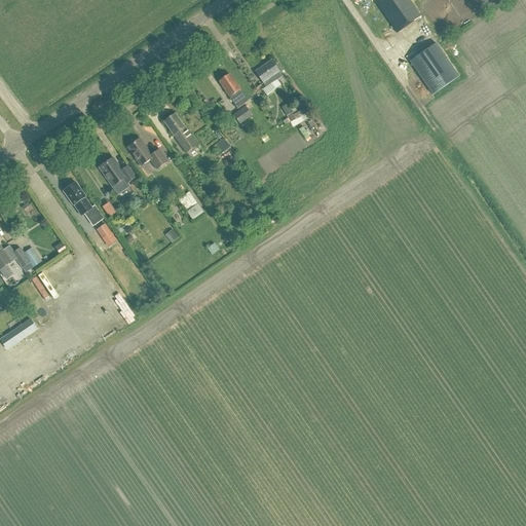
[(373,0),(397,34),(421,17),(408,0),(373,0)]
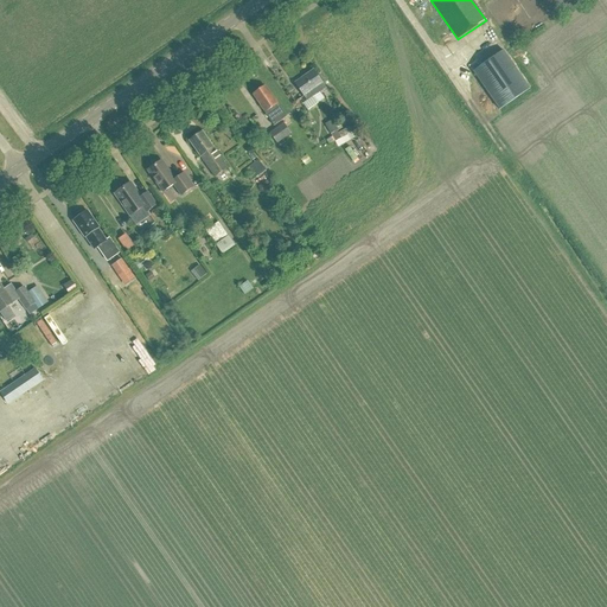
[(493,51),(503,46),(494,32),(485,37),(493,51)]
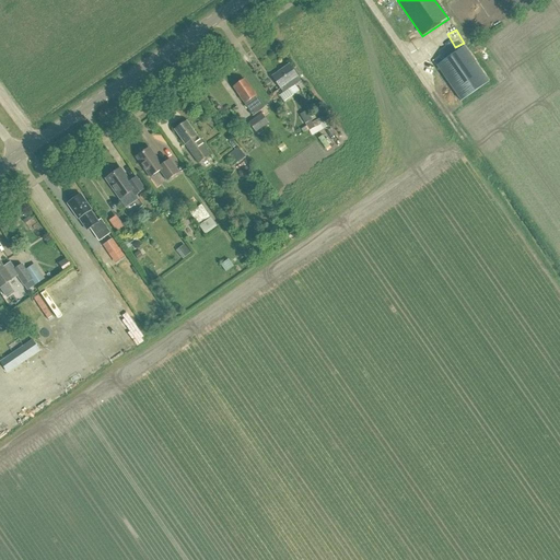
[(421,48),(429,59),(435,56),(428,44),(421,48)]
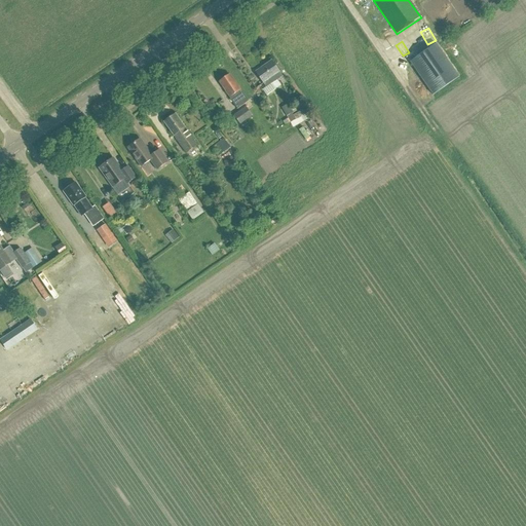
[(436,44),(410,62),(433,96),(459,77),(436,44)]
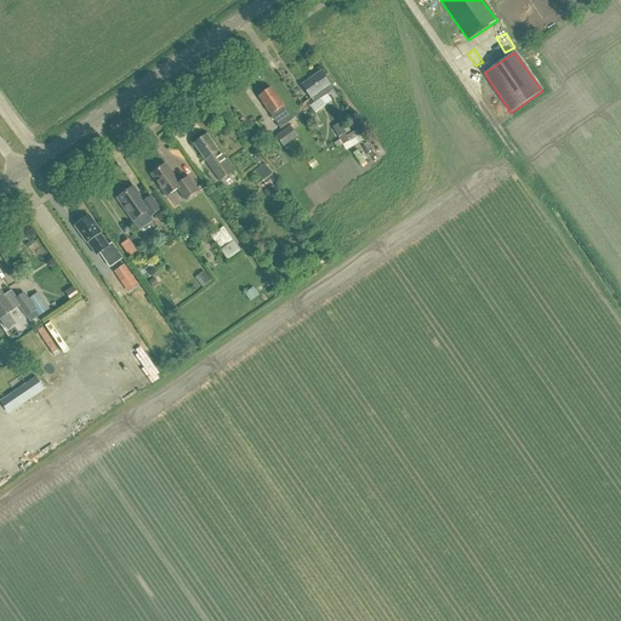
[(311,98),(317,95),(320,100),(332,91),(330,86),(330,85),(320,72),(302,85),(311,98)]
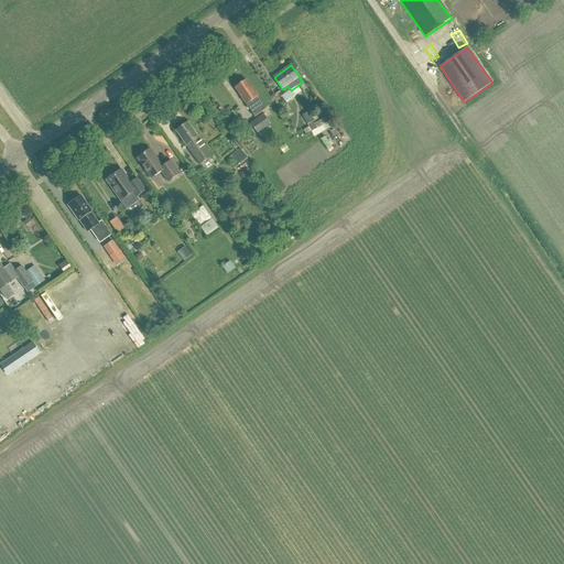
[(245,102),(246,104),(246,105),(255,117),(267,109),(258,97),(247,80),(235,88),(241,98),(241,99),(243,102),(245,102)]
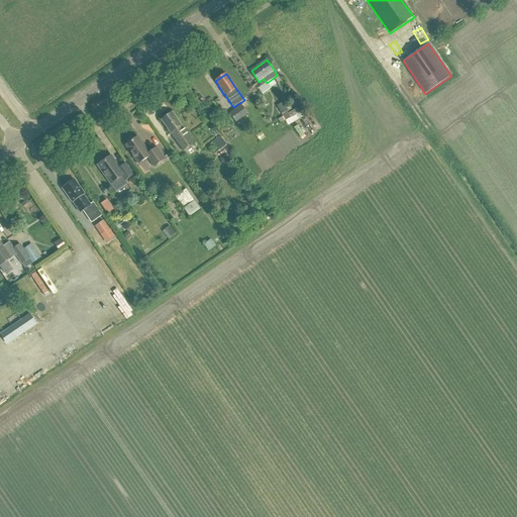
[(288,109),(285,102),(278,105),(282,112),(288,109)]
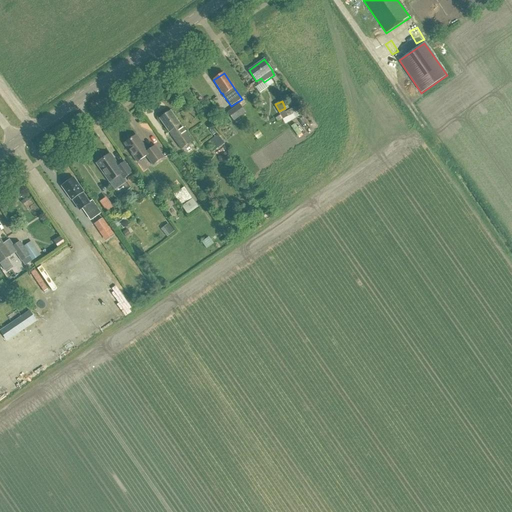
[(239,104),(227,113),(233,121),(245,113),(239,104)]
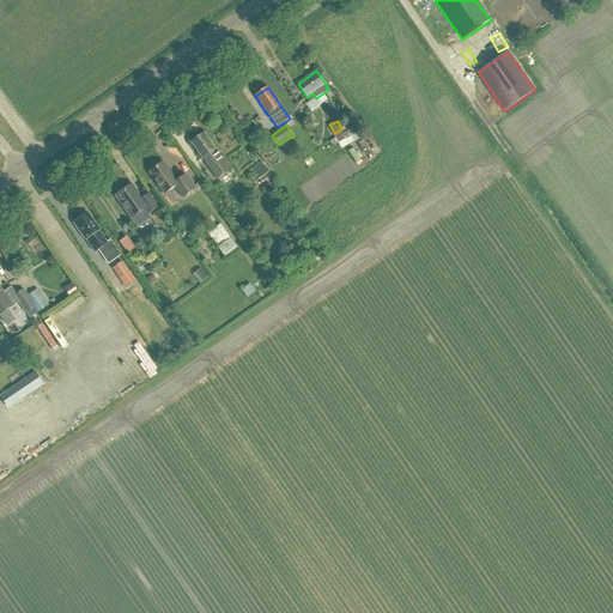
[(202,158),(204,157),(207,162),(206,162),(217,178),(229,169),(204,134),(199,138),(196,138),(194,140),(193,141),(192,143),(202,158)]
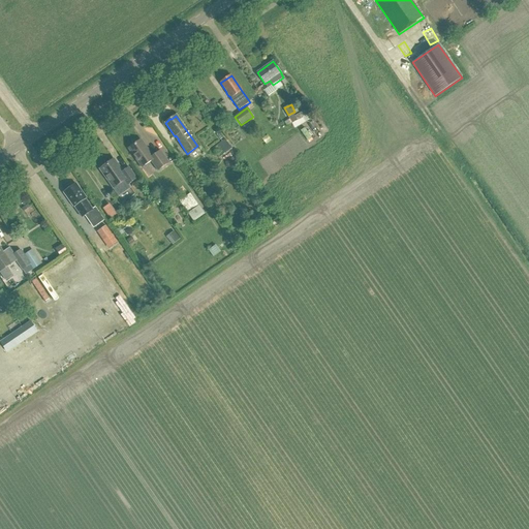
[(151,161),(158,170),(168,163),(160,151),(153,156),(141,139),(128,149),(142,167),(151,161)]
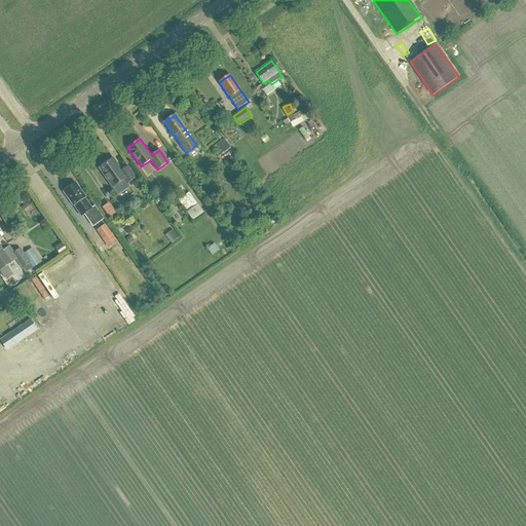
[(213,148),(219,156),(230,148),(224,140),(213,148)]
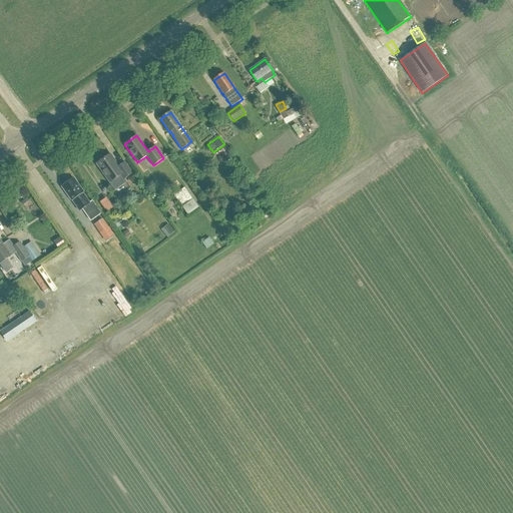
[(110,154),(96,164),(109,183),(114,190),(126,182),(124,179),(132,173),(125,162),(119,166),(110,154)]
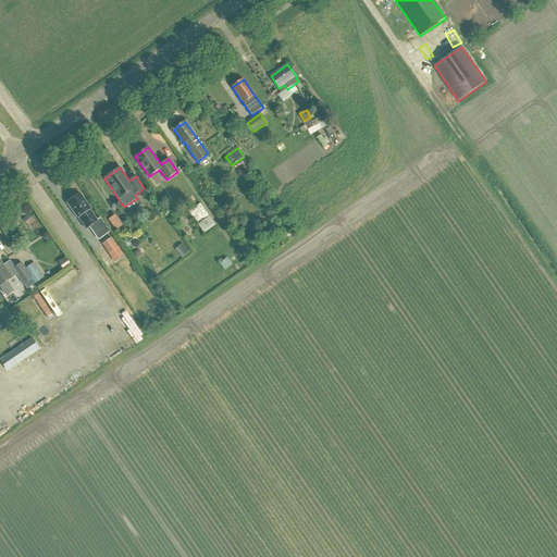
[(78,218),(86,229),(87,227),(89,226),(97,221),(97,220),(89,210),(91,209),(81,194),(67,203),(78,219),(78,218)]
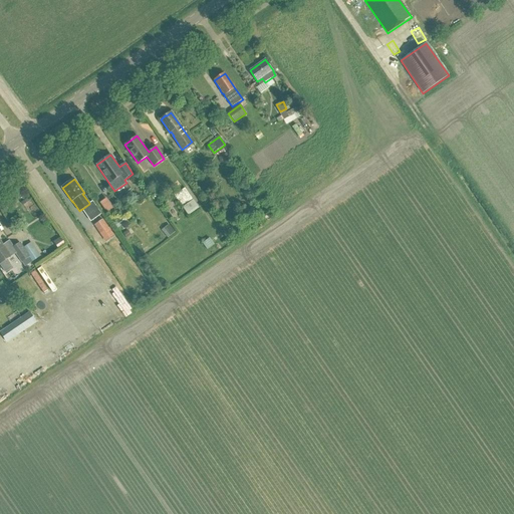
[(176,195),(184,207),(190,215),(201,208),(195,200),(187,188),(176,195)]
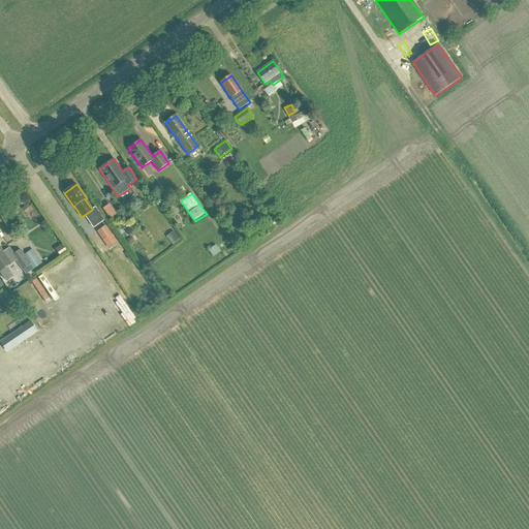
[(113,217),(120,214),(114,203),(106,207),(113,217)]
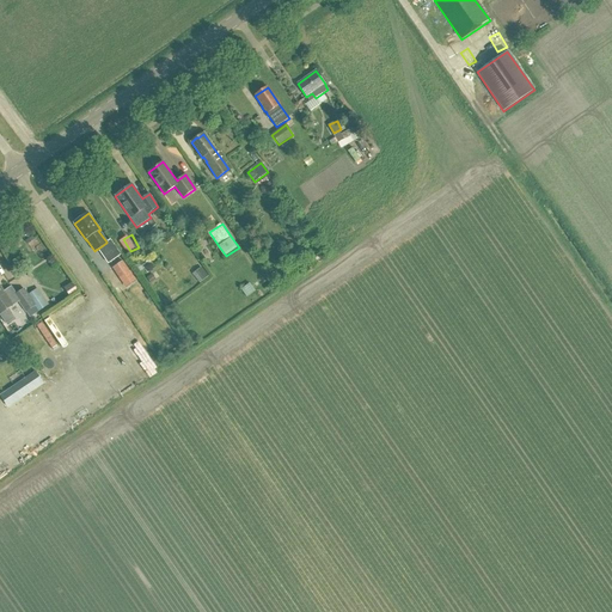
[(106,243),(98,249),(108,263),(121,255),(110,239),(106,242),(106,243)]
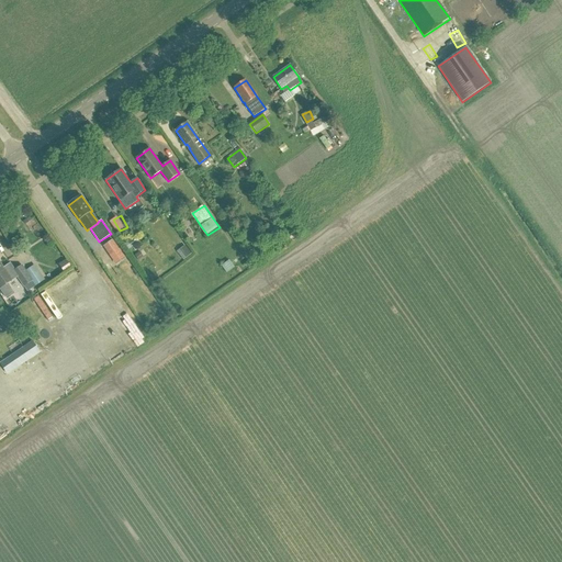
[(112,239),(103,246),(112,259),(122,253),(112,239)]
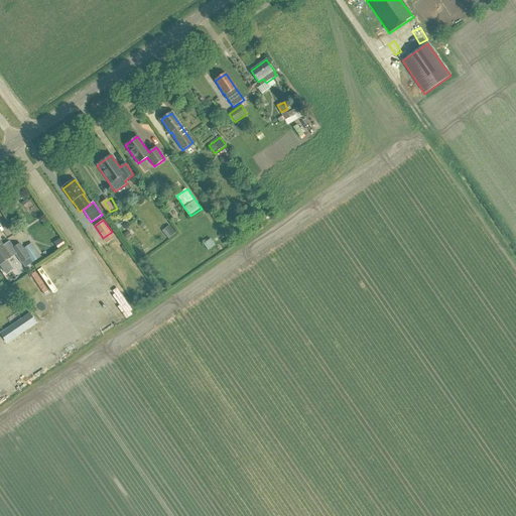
[(170,227),(163,233),(168,239),(175,233),(170,227)]
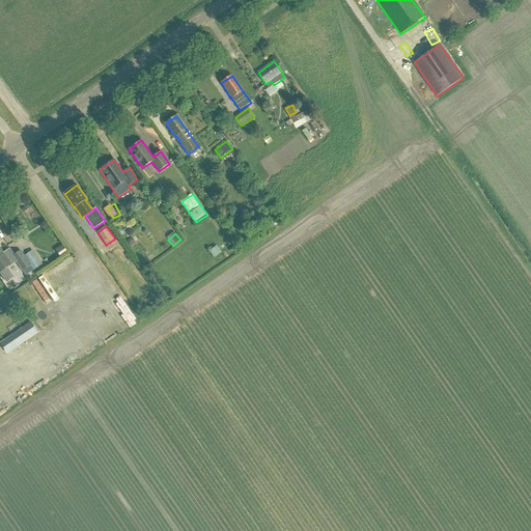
[(62,245),(55,250),(60,257),(67,252),(62,245)]
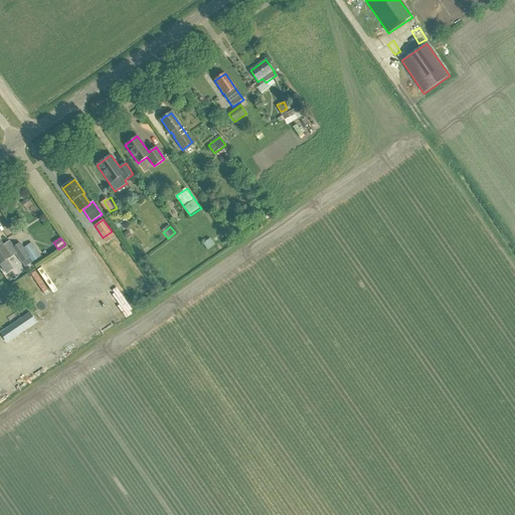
[(0,241),(0,263),(1,265),(11,258),(16,253),(12,248),(14,247),(9,241),(3,246),(0,241)]
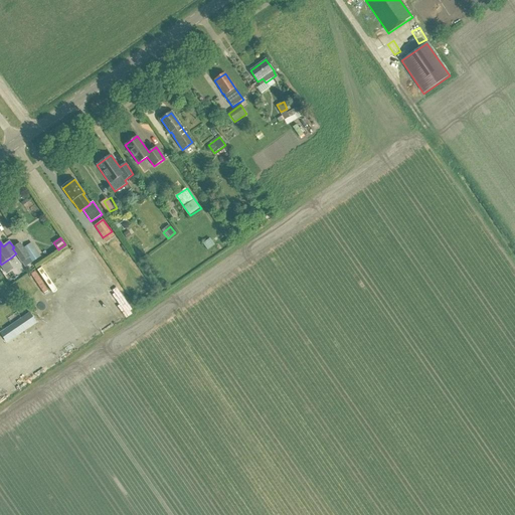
[(20,243),(12,248),(22,263),(29,258),(32,262),(41,256),(31,242),(23,248),(20,243)]
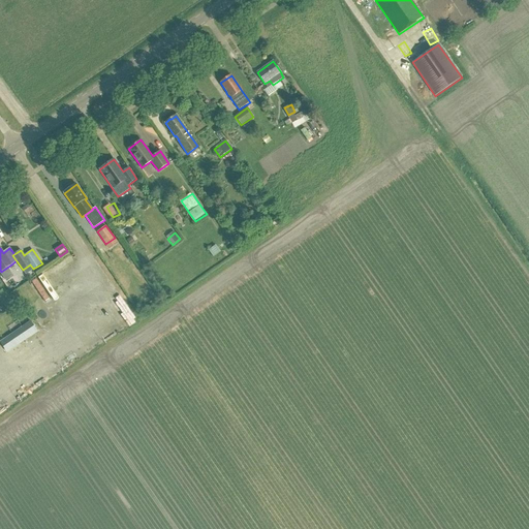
[(30,265),(23,270),(26,275),(33,269),(30,265)]
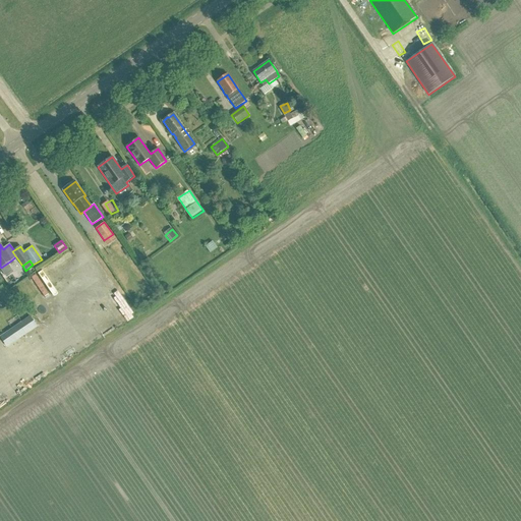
[(1,336),(8,347),(42,325),(35,313),(1,336)]
